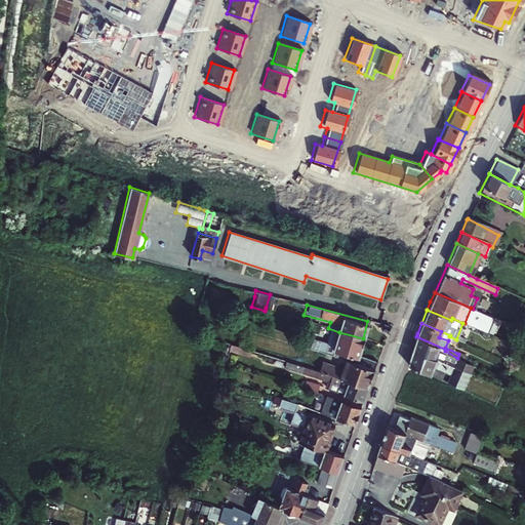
[(389,326),(381,324),(379,325),(378,328),(379,329),(380,331),(387,332),(389,326)]
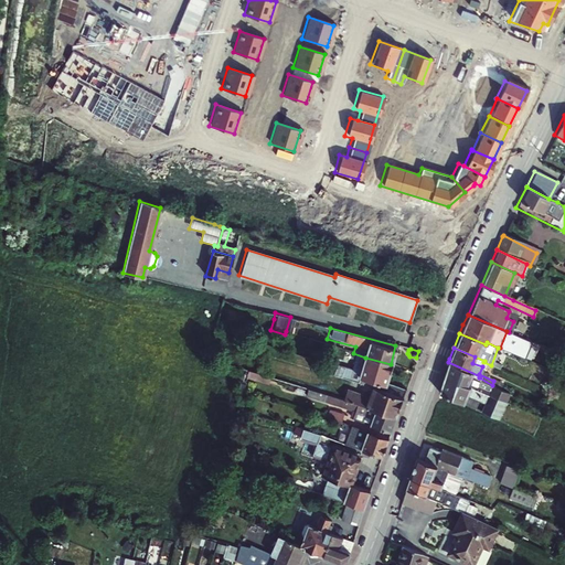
[(373,381),(372,385),(402,397),(404,390),(385,382),(391,364),(365,358),(353,353),(350,370),(327,362),(326,365),(331,366),(330,373),(355,381),(358,375),(373,381)]
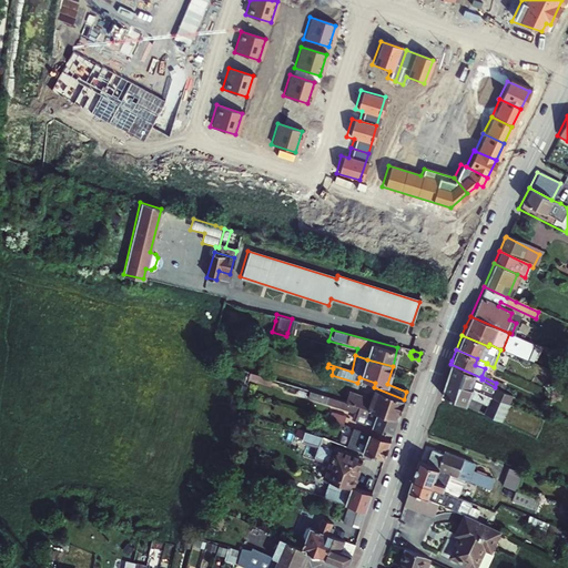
[(487,363),(477,358),(475,365),(485,368),(486,364),(487,363)]
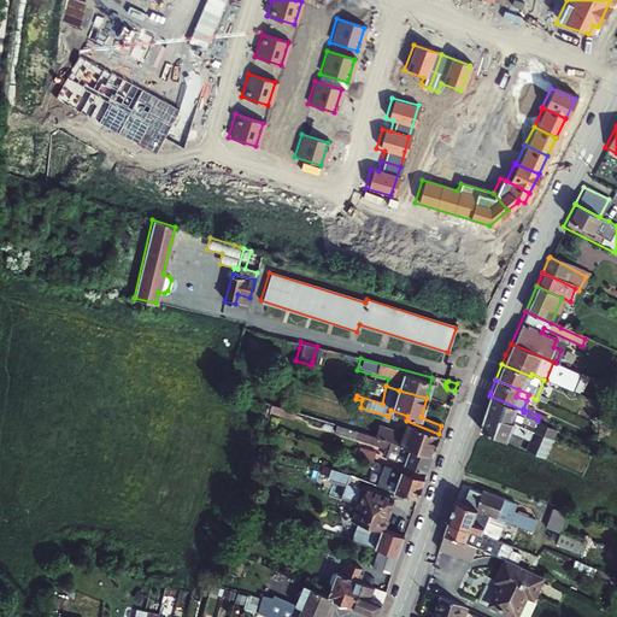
[(489,395),(483,412),(528,429),(533,430),(538,421),(523,412),(524,411),(489,395)]
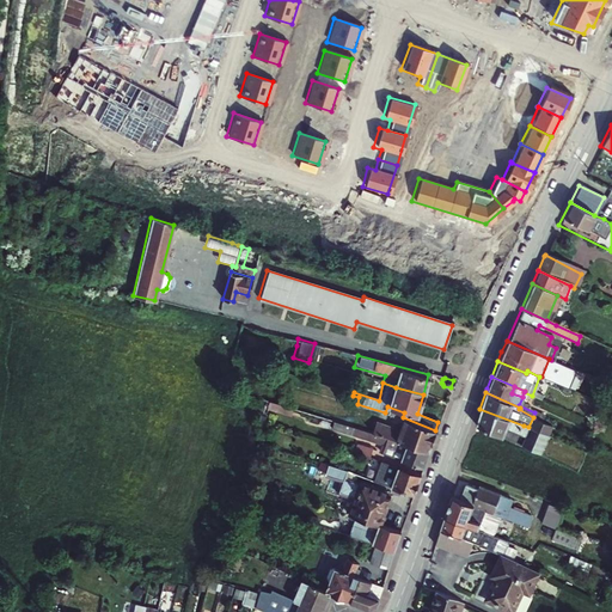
[(402,418),(403,417),(404,412),(387,407),(385,412),(402,418)]
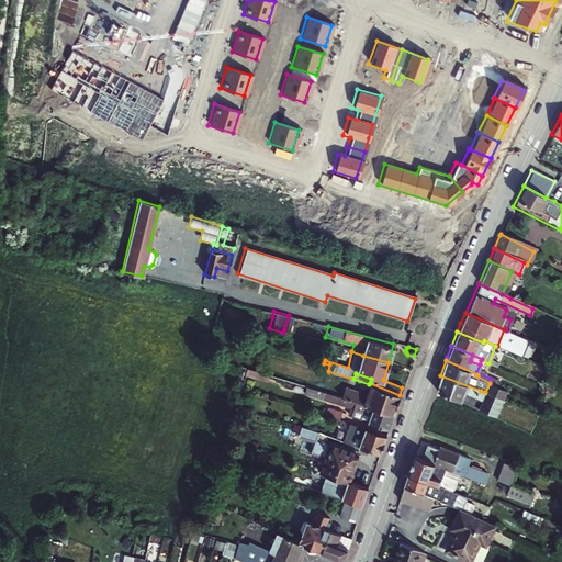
[(478,409),(492,417),(501,398),(485,392),(484,395),(480,393),(481,391),(440,375),(436,391),(459,402),(462,393),(481,402),(478,409)]
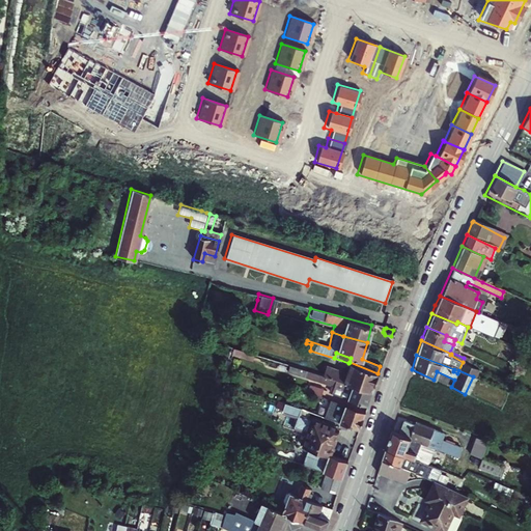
[(327,376),(329,376),(342,382),(370,392),(378,373),(350,362),(348,363),(345,371),(324,364),(323,367),(320,374),(327,376)]
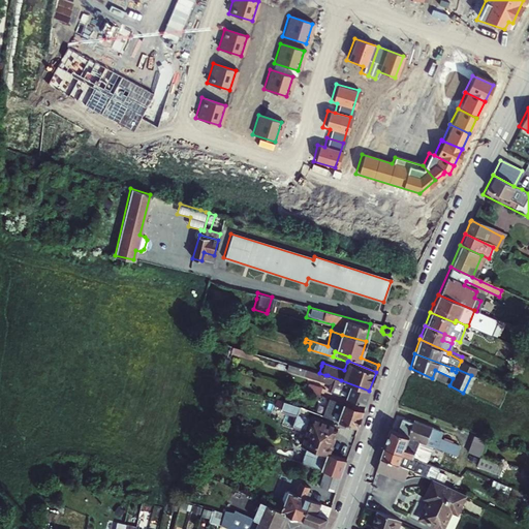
[(461,361),(457,369),(471,375),(474,367),(461,361)]
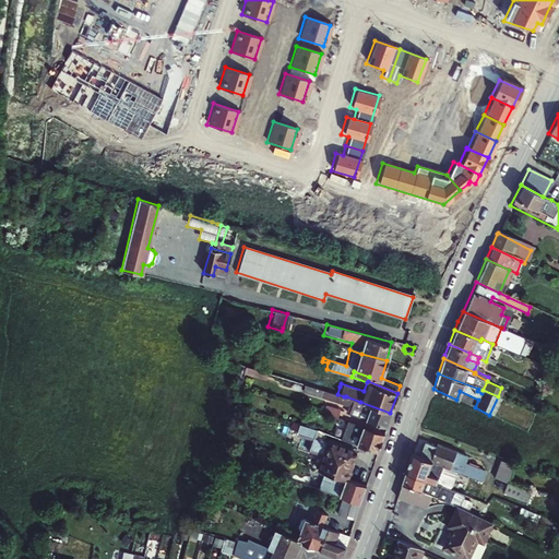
[(316,388),(304,384),(301,391),(313,394),(316,388)]
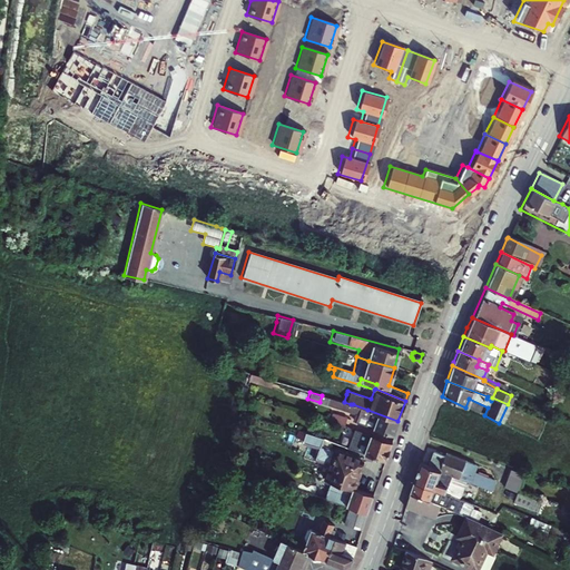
[(337,400),(344,402),(346,394),(340,392),(337,400)]
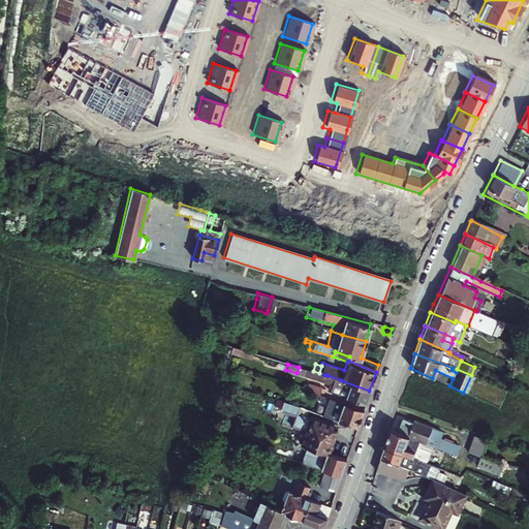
[(299,367),(297,373),(325,381),(328,375),(325,375),(319,373),(313,371),(299,367)]
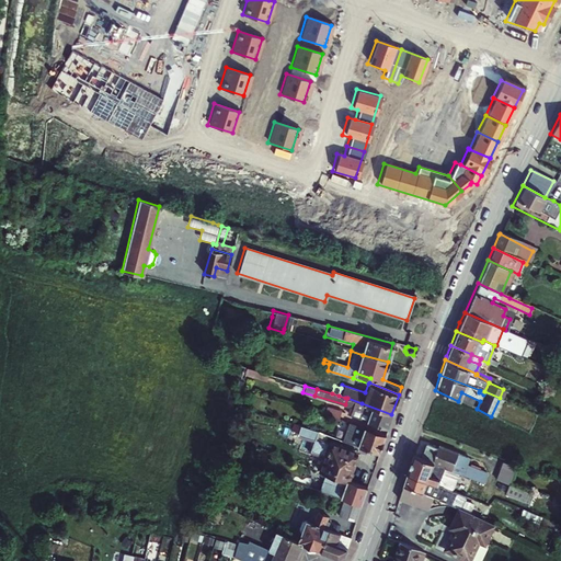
[(362,403),(347,398),(345,404),(351,407),(352,408),(350,415),(387,428),(388,424),(391,414),(362,403)]
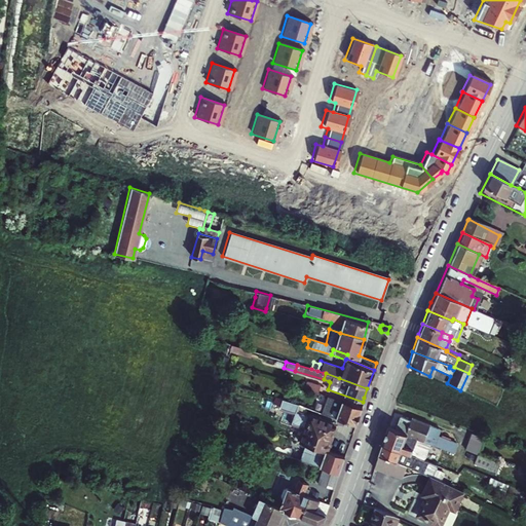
[(306,381),(304,388),(316,392),(318,385),(306,381)]
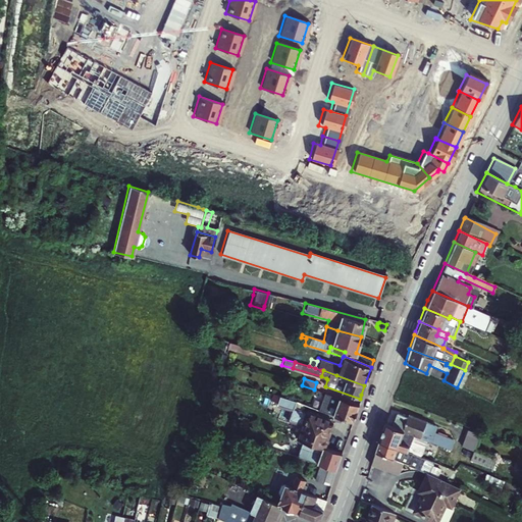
[(358,405),(323,393),(318,409),(351,421),(358,405)]
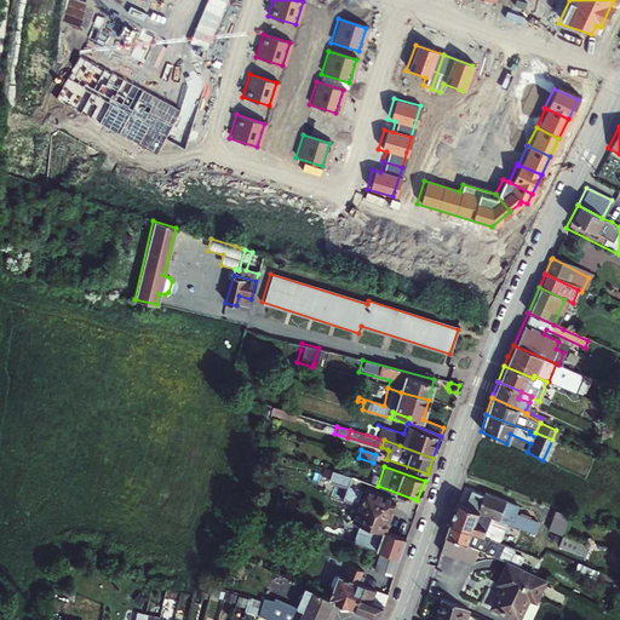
[(348,475),(331,469),(327,480),(345,486),(342,497),(360,503),(354,521),(362,523),(383,530),(392,500),(360,488),(362,480),(348,475)]
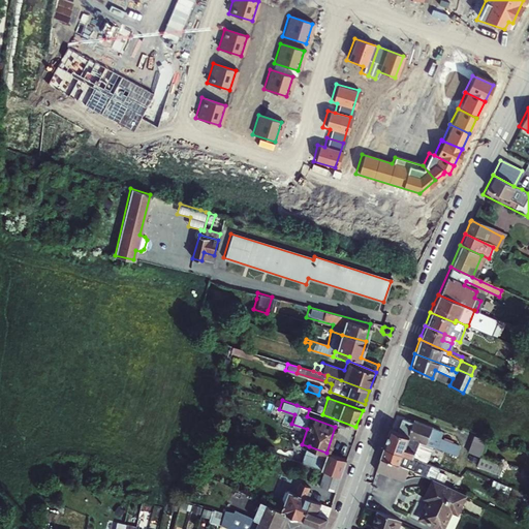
[(432,445),(434,446),(438,437),(440,431),(412,421),(411,424),(401,418),(396,431),(432,445)]
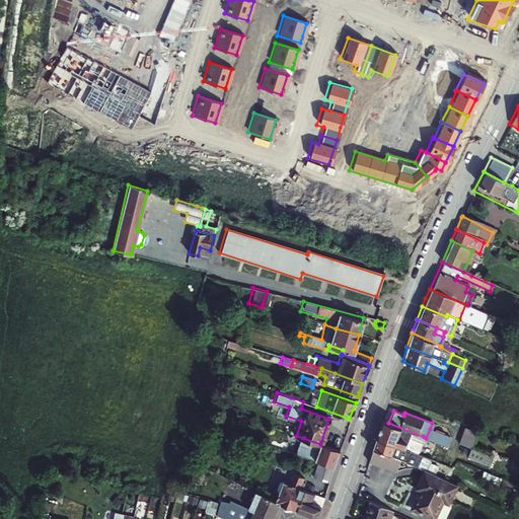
[(417,453),(424,437),(388,423),(381,420),(378,429),(376,437),(417,453)]
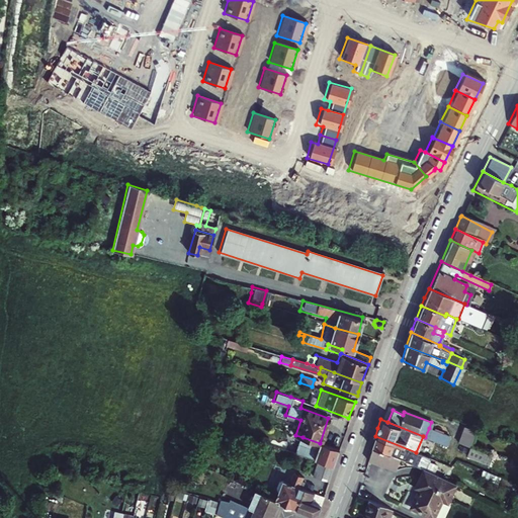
[(468,448),(477,432),(463,427),(455,443),(468,448)]
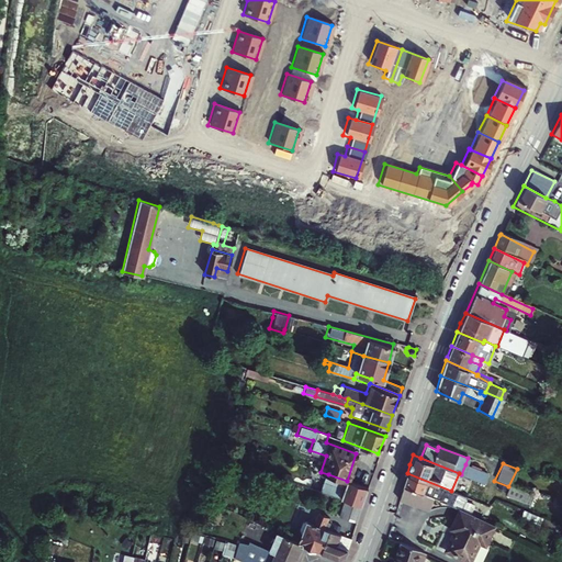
[(487,473),(465,464),(461,474),(470,478),(483,483),(487,473)]
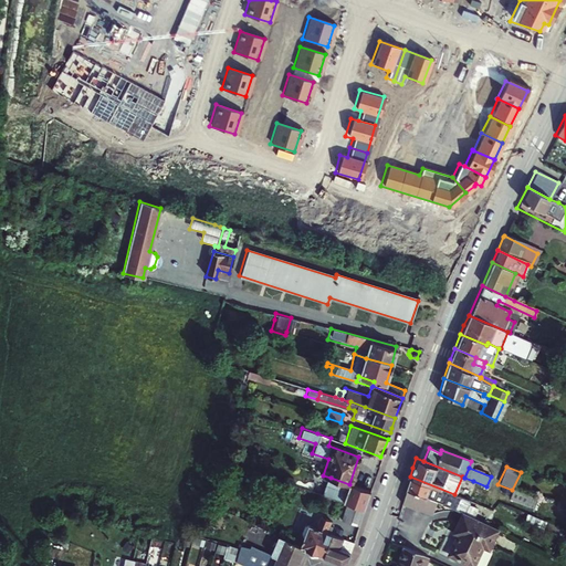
[(410,477),(406,489),(435,501),(454,509),(460,496),(454,494),(410,477)]
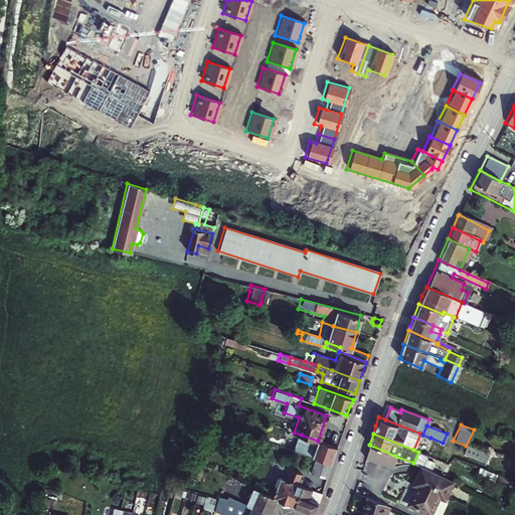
[(335,447),(318,441),(301,435),(295,452),(308,456),(315,458),(330,463),(335,447)]
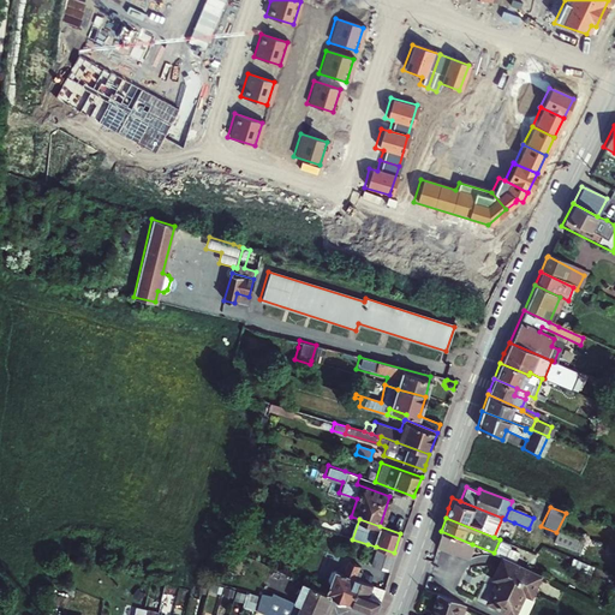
[(439,538),(436,547),(469,557),(472,544),(441,531),(439,538)]
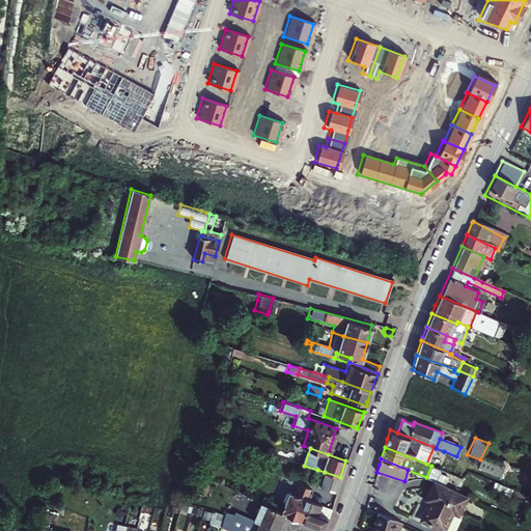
[(340,477),(325,472),(320,487),(334,493),(340,477)]
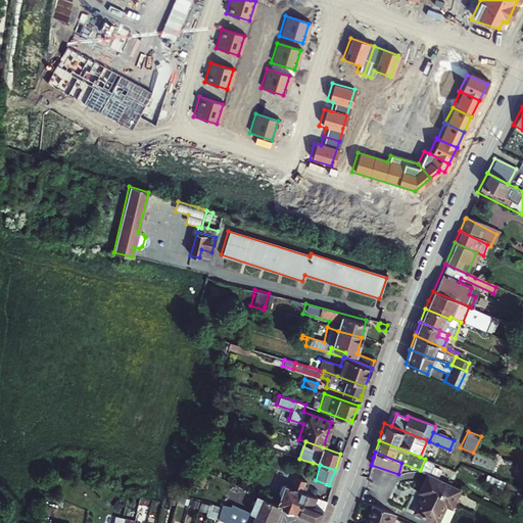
[(463,490),(430,475),(422,494),(426,495),(424,501),(446,511),(448,507),(454,509),(463,490)]
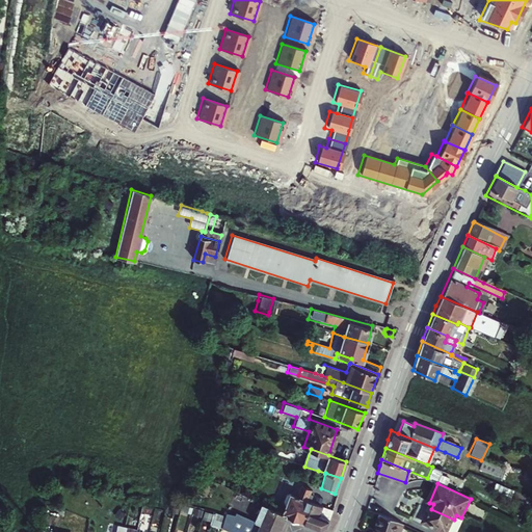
[(284,504),(281,512),(285,513),(284,514),(302,522),(310,502),(308,502),(311,489),(298,485),(294,496),(287,494),(284,494),(282,500),(284,504)]
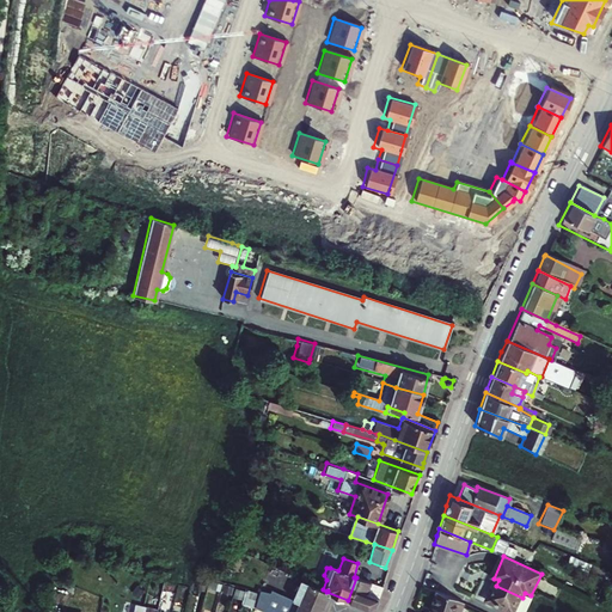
[(271,598),(305,611),(317,611),(326,592),(328,591),(323,589),(300,577),(292,599),(269,588),(268,592),(273,593),(271,598)]
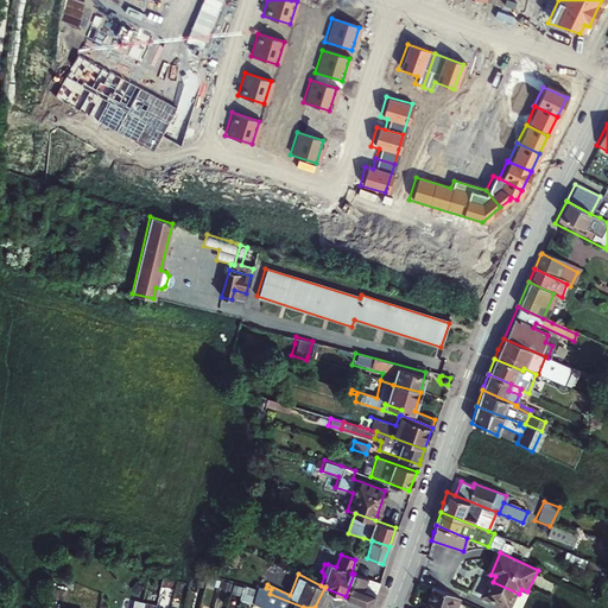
[(354,574),(346,596),(366,603),(371,600),(375,589),(368,586),(366,590),(361,589),(366,578),(354,574)]
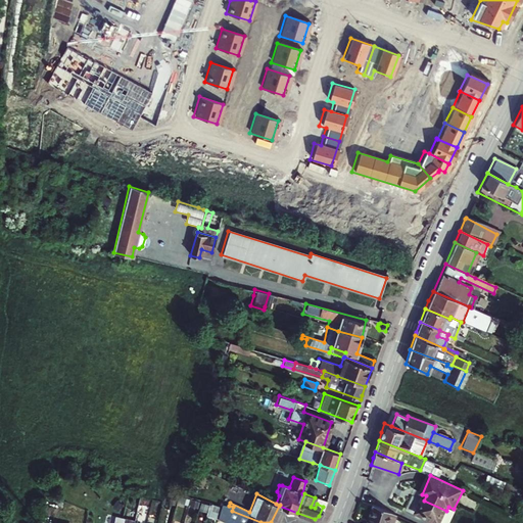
[(325,501),(315,497),(311,507),(315,508),(317,504),(323,507),(325,501)]
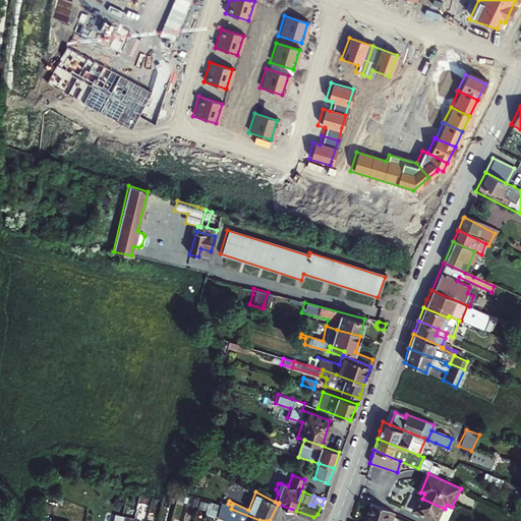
[(228,520),(259,520),(231,509),(232,505),(228,504),(218,502),(207,499),(204,512),(215,515),(229,520),(228,520)]
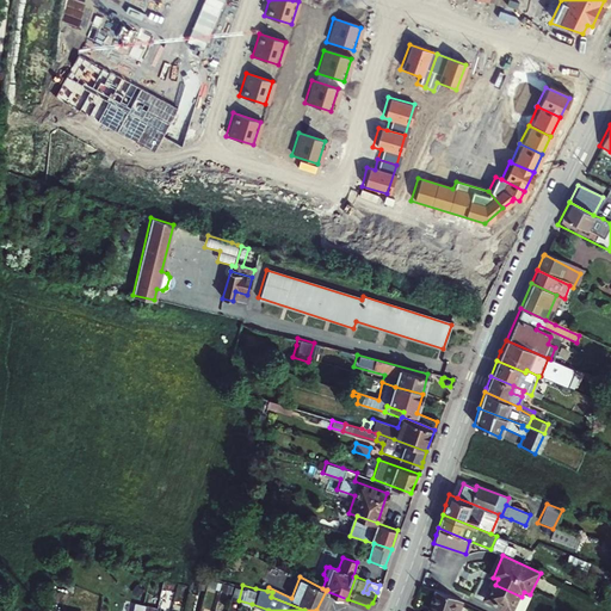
[(514,610),(522,597),(495,585),(487,600),(510,610),(514,610)]
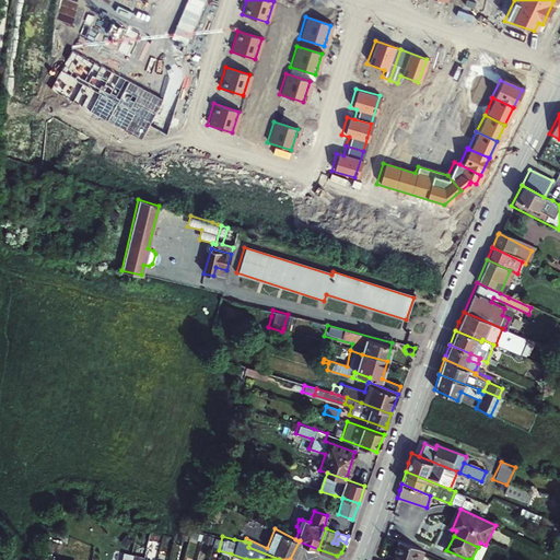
[(420,559),(423,551),(398,541),(392,559),(386,559),(385,559),(384,559),(420,559)]
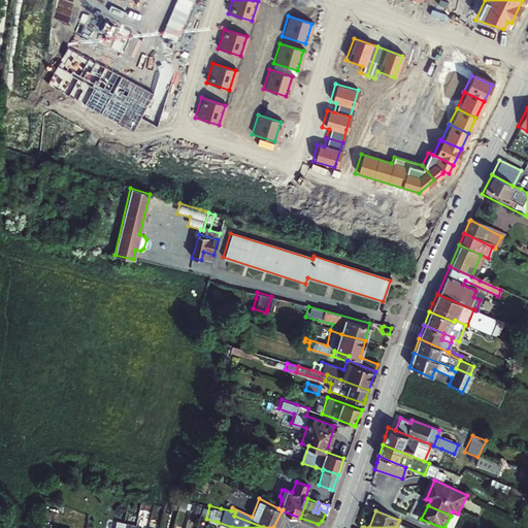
[(123,525),(133,527),(133,524),(135,517),(125,515),(123,524),(123,525)]
